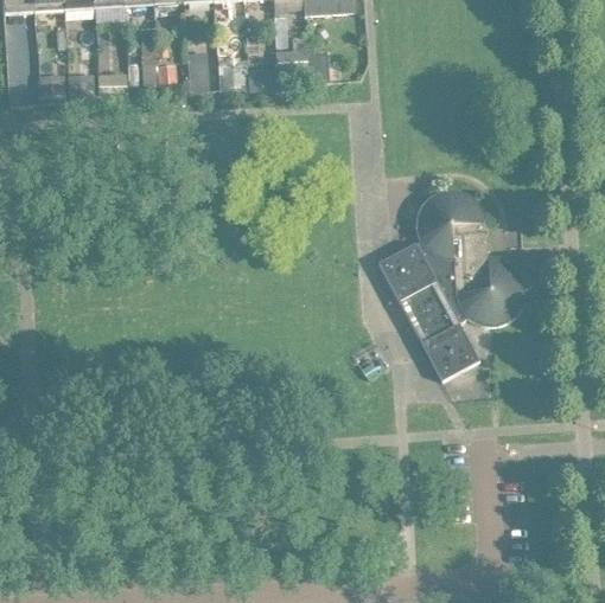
[(2,0),(4,13),(5,13),(5,12),(34,10),(33,0),(2,0)]
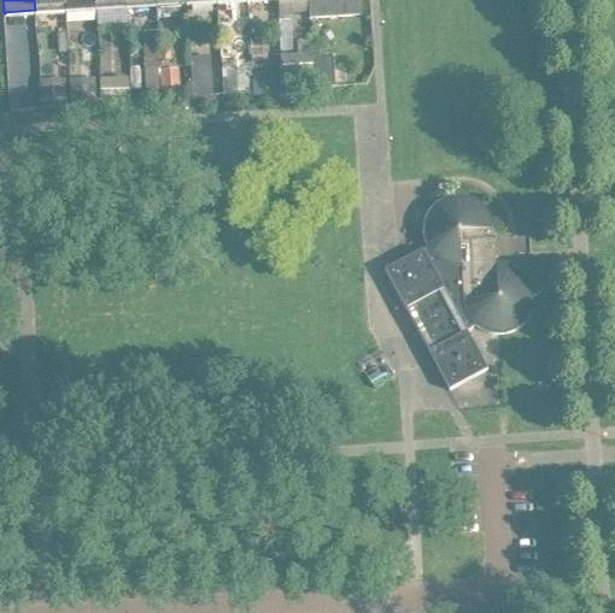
[(34,0),(35,10),(65,9),(64,0),(34,0)]
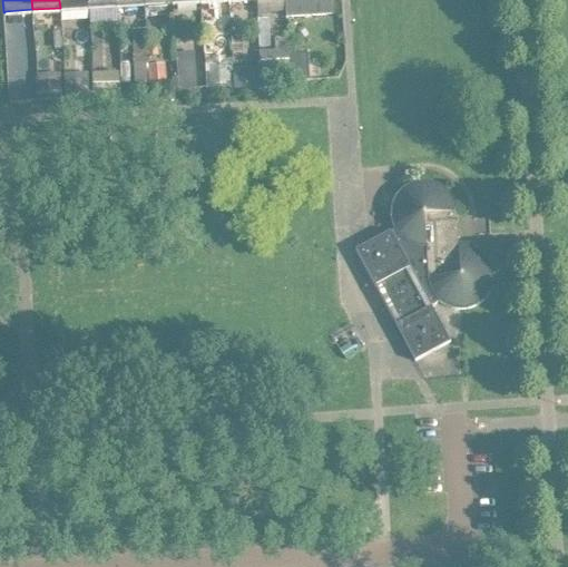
[(145,25),(131,26),(133,52),(146,51),(145,25)]
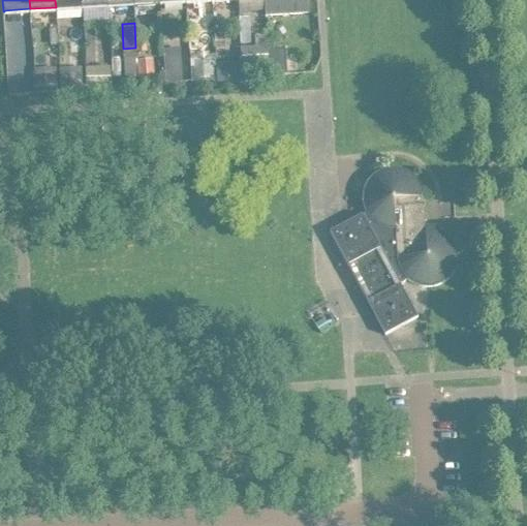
[(268,42),(254,43),(255,63),(269,62),(268,44),(268,42)]
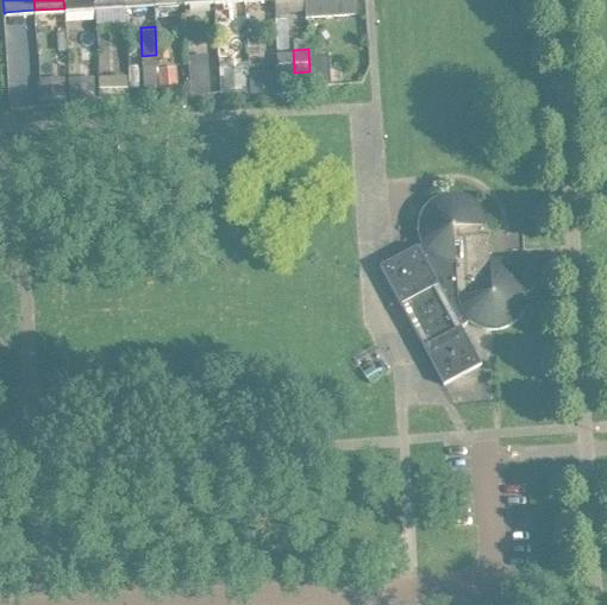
[(207,51),(188,52),(191,90),(210,88),(207,51)]
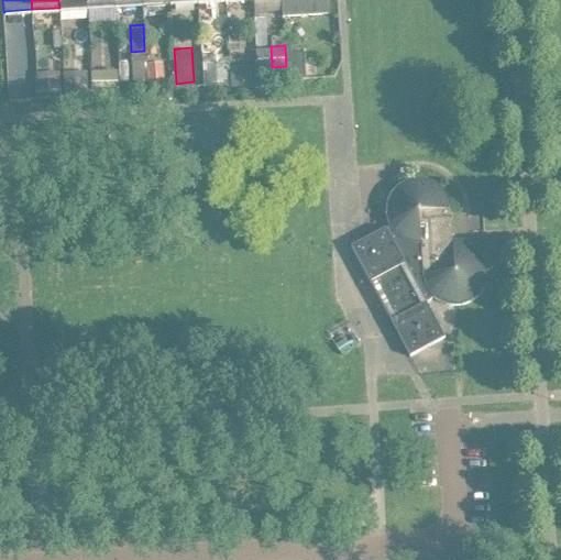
[(305,47),(285,47),(286,66),(286,74),(306,73),(305,47)]
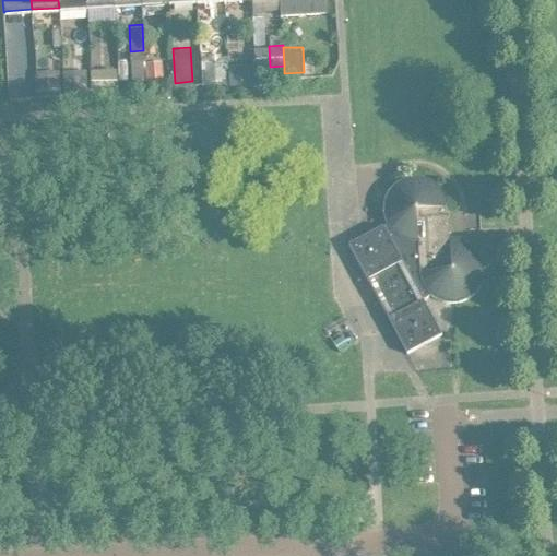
[(143,50),(130,51),(131,83),(144,82),(143,50)]
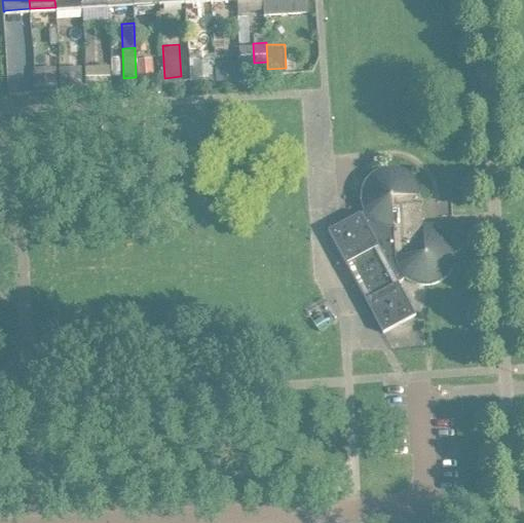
[(195,50),(188,50),(189,77),(215,76),(215,59),(215,50),(208,50),(208,48),(195,48),(195,50)]
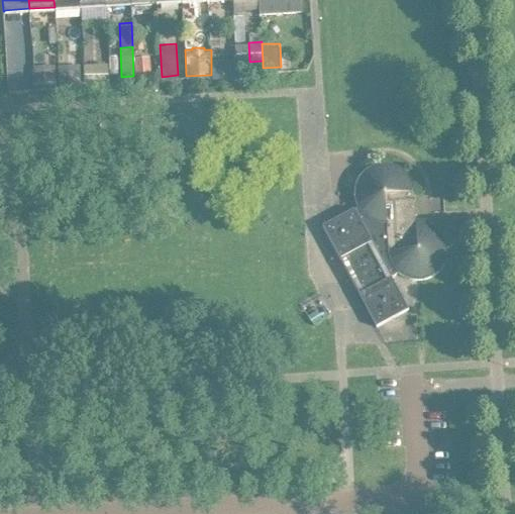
[(149,55),(134,56),(135,74),(151,73),(149,55)]
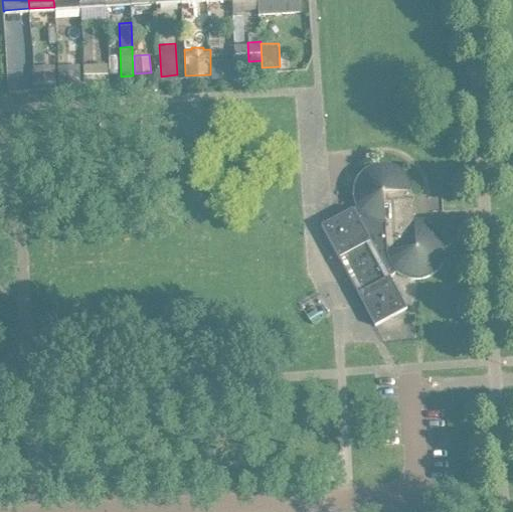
[(235,57),(210,57),(210,74),(210,77),(236,76),(235,57)]
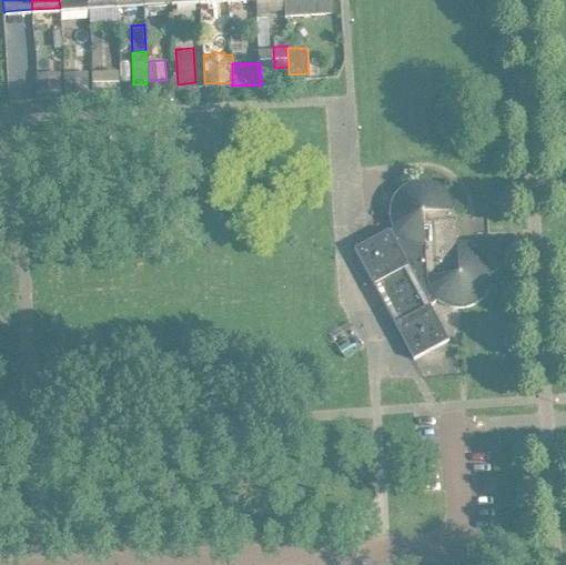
[(119,68),(92,70),(93,90),(120,89),(119,68)]
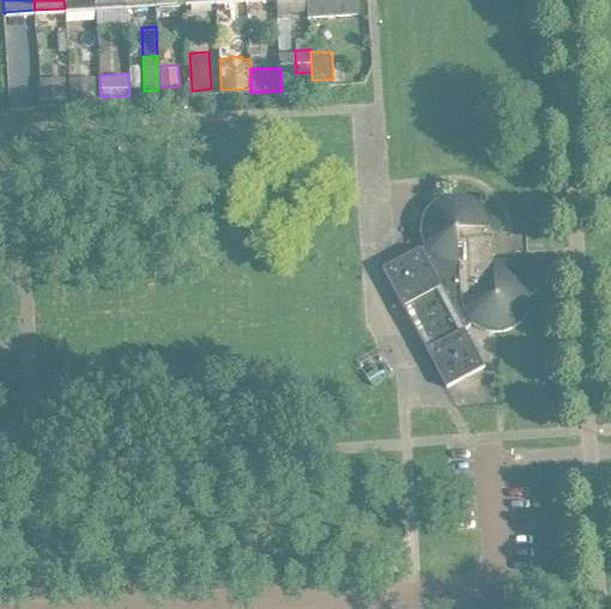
[(519,266),(516,263),(513,261),(509,260),(504,257),(501,257),(496,256),(492,257),(491,227),(491,225),(491,221),(490,217),(489,213),(488,211),(485,207),(484,205),(482,201),(478,199),(476,196),(472,194),(469,193),(465,192),(460,190),(457,190),(452,190),(447,192),(442,193),(439,195),(435,198),(431,200),(429,203),(427,206),(424,211),(422,214),(421,219),(421,224),(421,229),(422,235),(423,238),(424,243),(421,244),(421,243),(382,263),(404,303),(405,303),(405,302),(409,299),(419,321),(423,318),(428,324),(423,328),(431,341),(427,343),(427,342),(425,343),(447,383),(485,363),(464,324),(469,322),(472,318),(476,321),(478,323),(482,324),(485,326),(489,327),(495,328),(498,328),(502,327),(508,326),(513,323),(516,321),(521,317),(524,314),(526,310),(527,308),(530,303),(531,299),(531,294),(531,290),(531,285),(530,281),(528,278),(526,274),(524,270),(521,268),(519,266)]
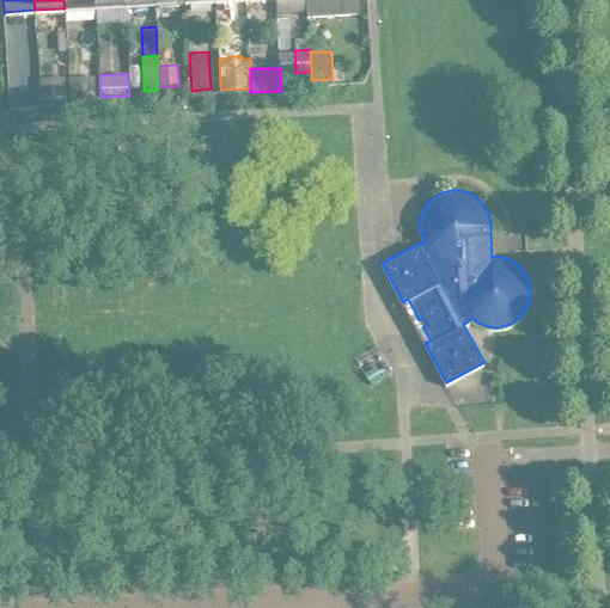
[(376,364),(348,367),(349,381),(377,379),(376,364)]
